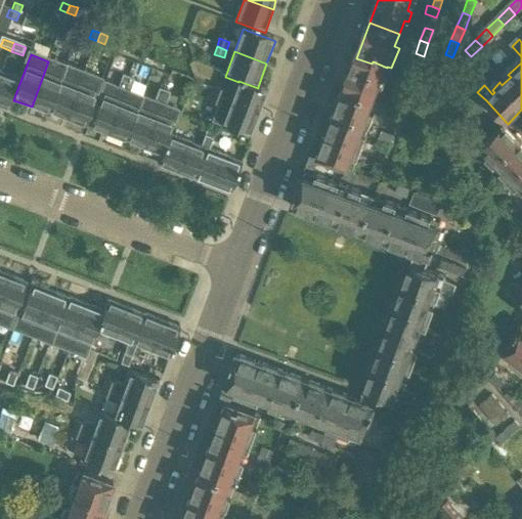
[(374,101),(387,68),(373,61),(372,63),(356,58),(344,91),(374,101)]
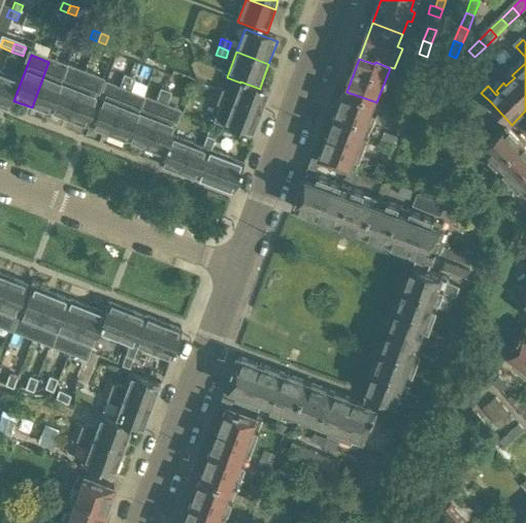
[(50,115),(67,68),(48,62),(32,107),(50,115)]
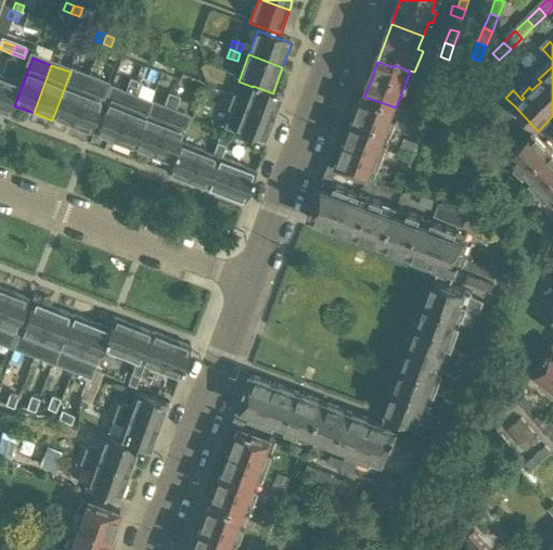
[(427,78),(440,82),(444,74),(431,69),(427,78)]
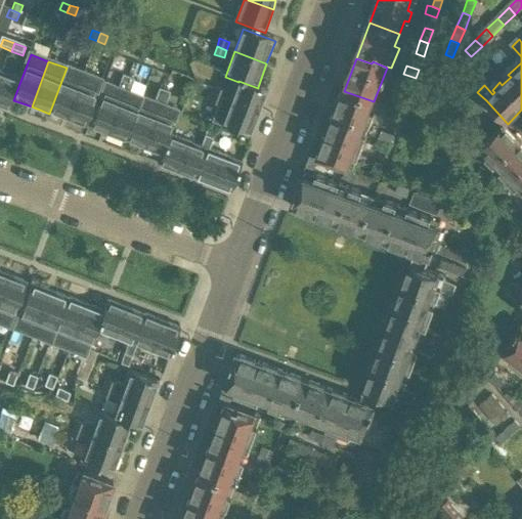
[(68,120),(85,75),(67,68),(49,114),(68,120)]
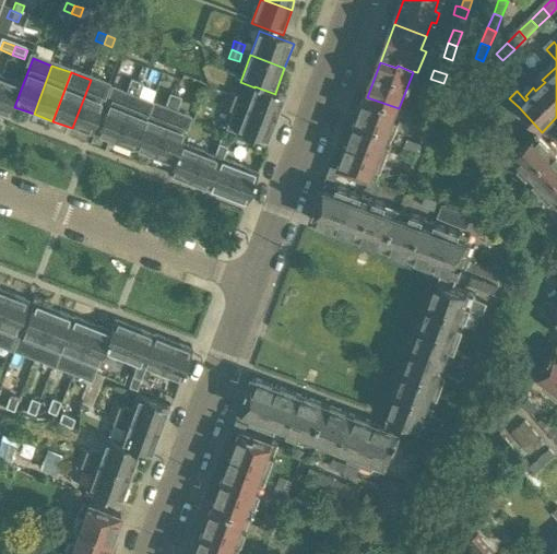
[(440,93),(443,83),(430,79),(427,87),(440,93)]
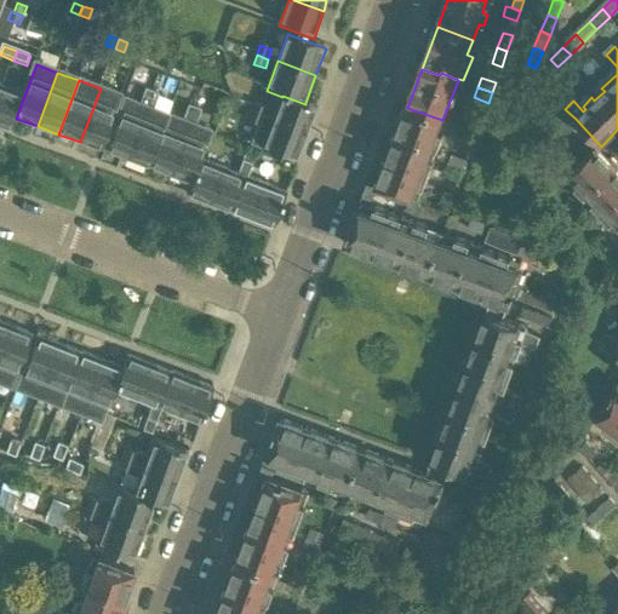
[(0,126),(11,131),(16,119),(24,96),(3,89),(0,95),(0,126)]
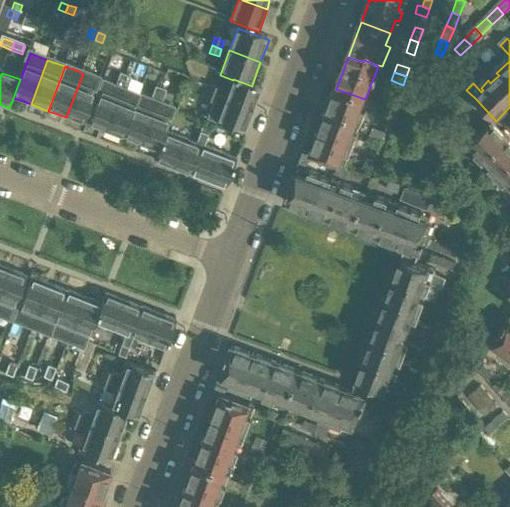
[(84,124),(94,96),(100,79),(83,73),(66,117),(84,124)]
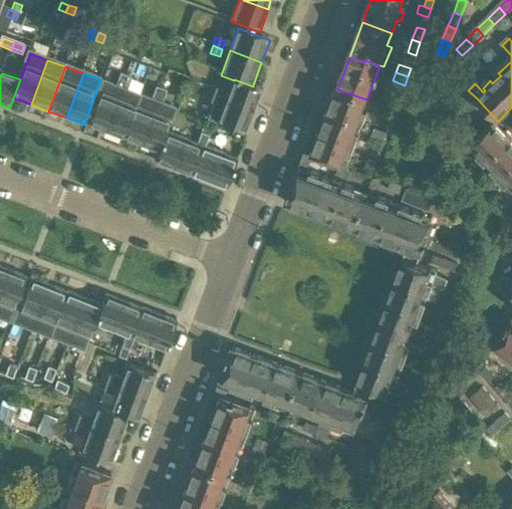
[(89,126),(107,134),(128,78),(122,76),(117,88),(105,83),(89,126)]
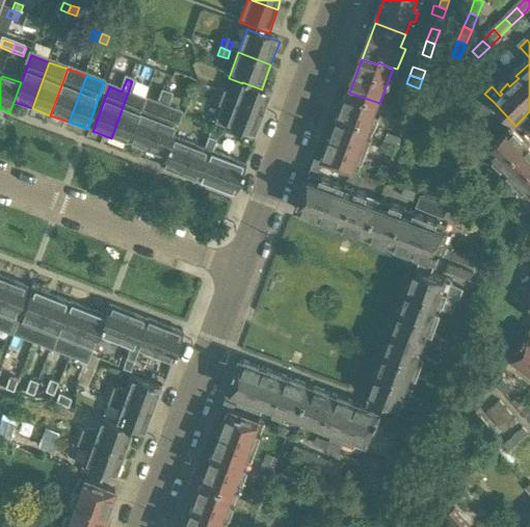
[(129,145),(146,100),(133,96),(137,83),(132,81),(111,138),(129,145)]
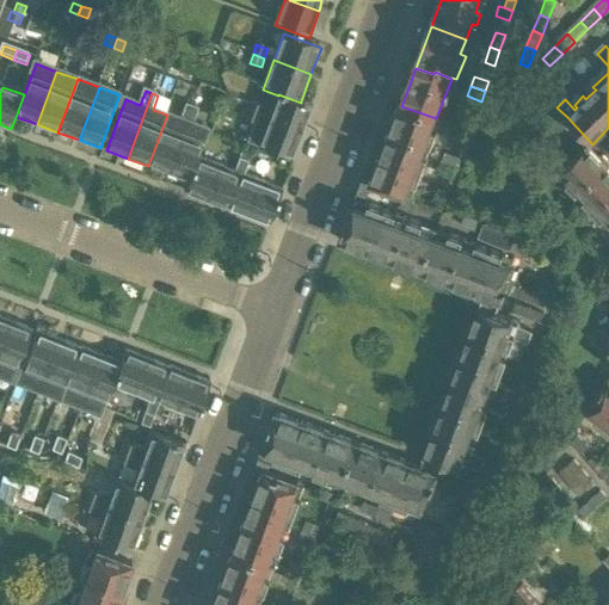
[(278,94),(278,96),(269,121),(302,134),(313,106),(301,102),(301,103),(278,94)]
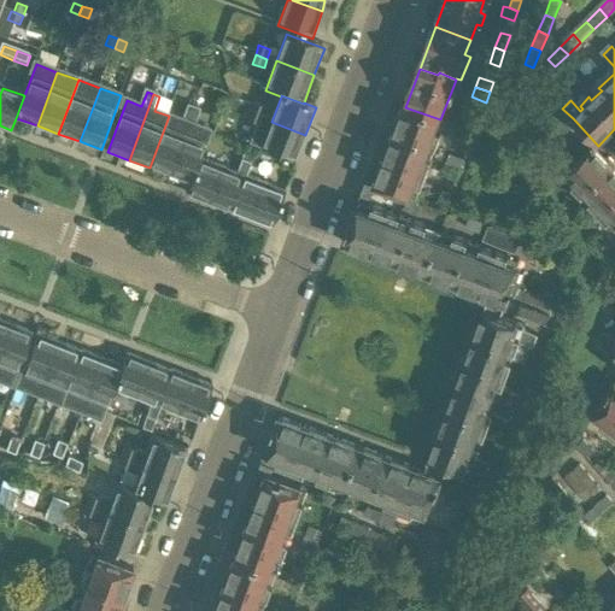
[(536,103),(546,115),(555,107),(543,95),(536,103)]
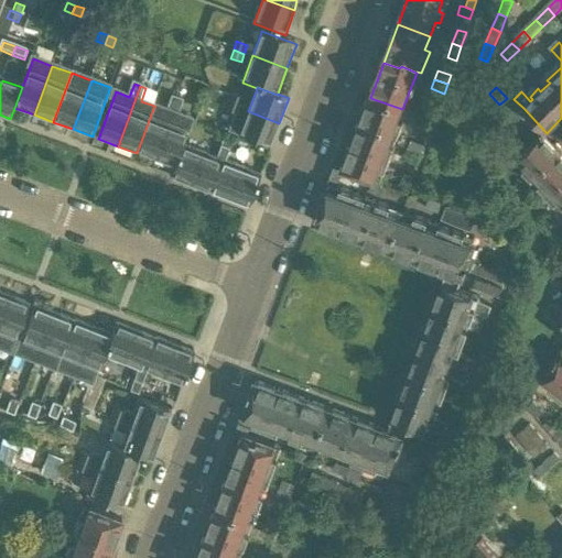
[(233,96),(229,105),(241,109),(245,100),(233,96)]
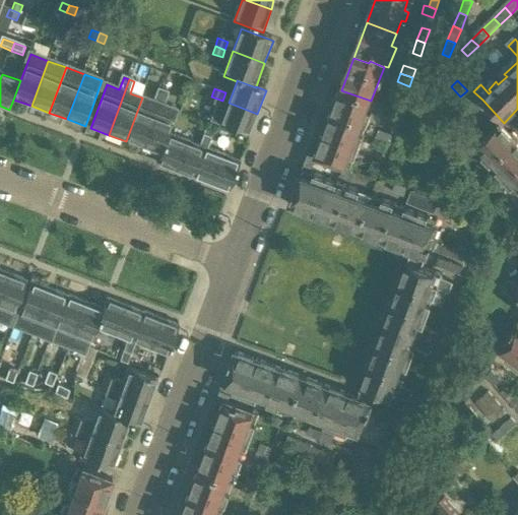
[(126,141),(144,148),(165,92),(159,90),(155,103),(142,98),(126,141)]
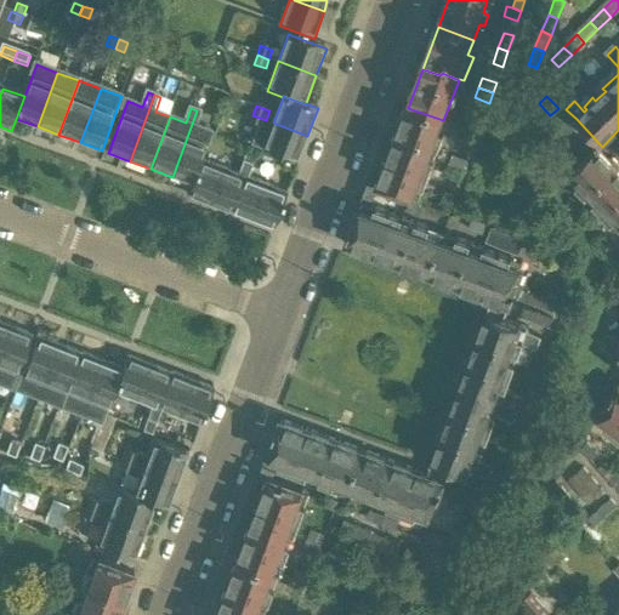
[(412,155),(429,161),(433,148),(438,149),(443,138),(437,136),(443,120),(408,108),(395,147),(413,153),(412,155)]
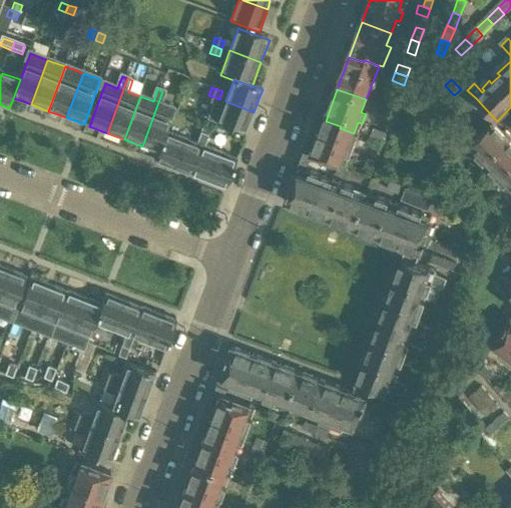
[(159,152),(166,134),(175,109),(163,105),(168,93),(162,91),(142,146),(159,152)]
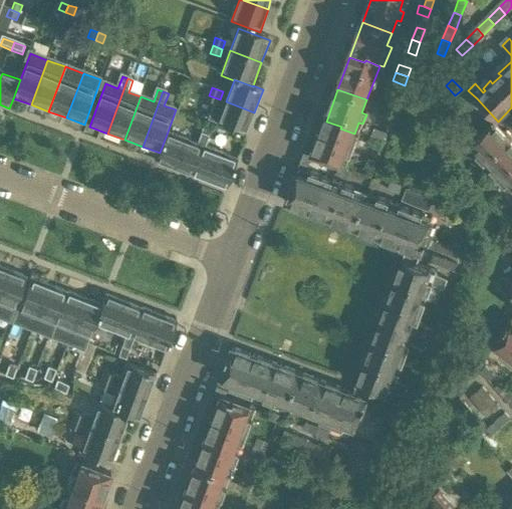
[(206,102),(217,107),(220,99),(209,95),(206,102)]
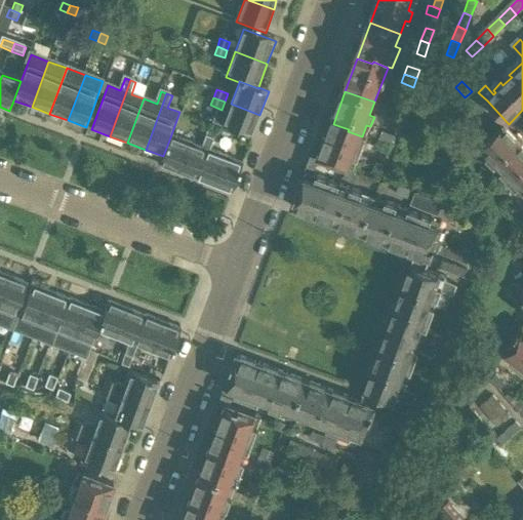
[(259,115),(231,104),(222,127),(251,138),(259,115)]
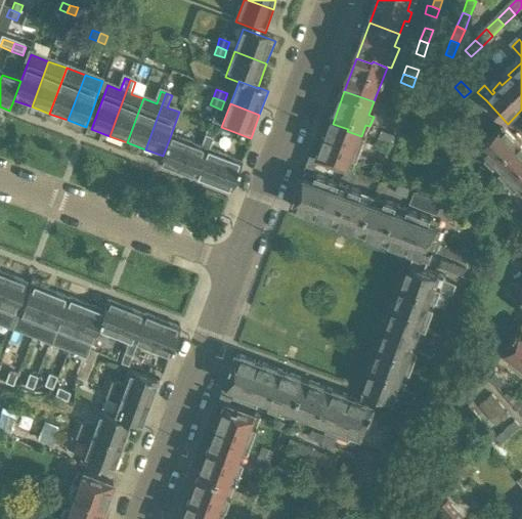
[(482,104),(474,113),(480,120),(488,111),(482,104)]
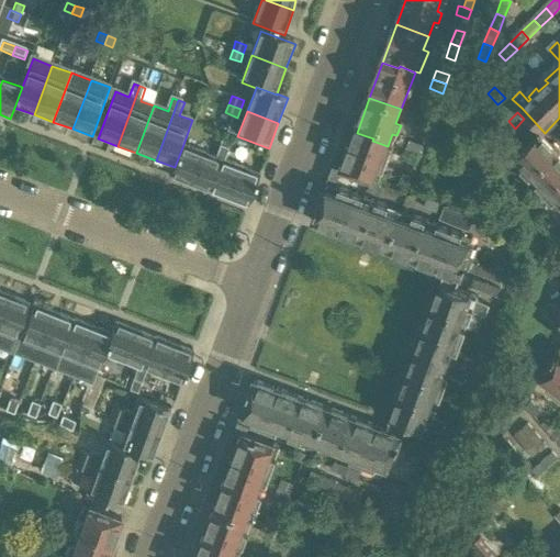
[(420,133),(427,136),(428,136),(433,122),(424,120),(420,133)]
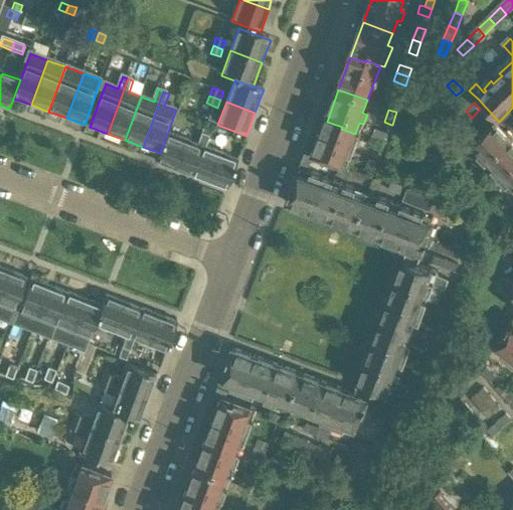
[(466,111),(456,121),(462,127),(472,118),(466,111)]
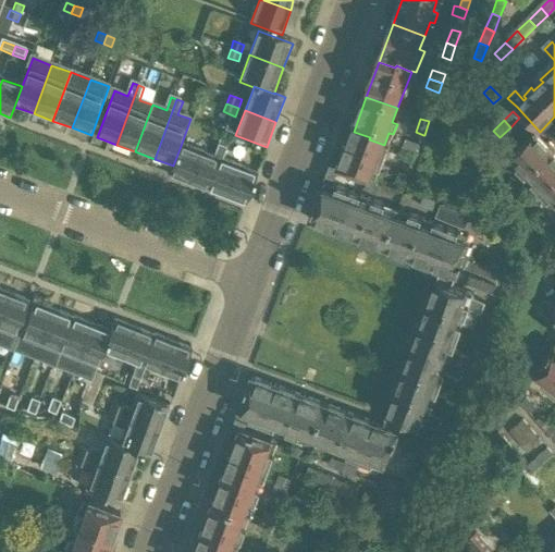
[(490,147),(500,137),(493,131),(483,139),(490,147)]
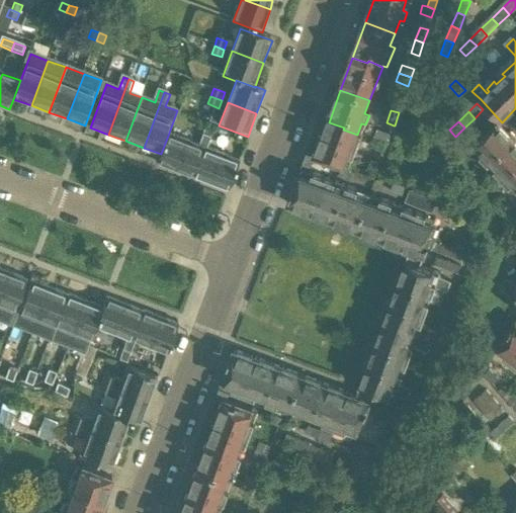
[(356,136),(357,135),(343,130),(344,127),(329,122),(315,159),(344,169),(349,156),(353,158),(360,138),(356,136)]
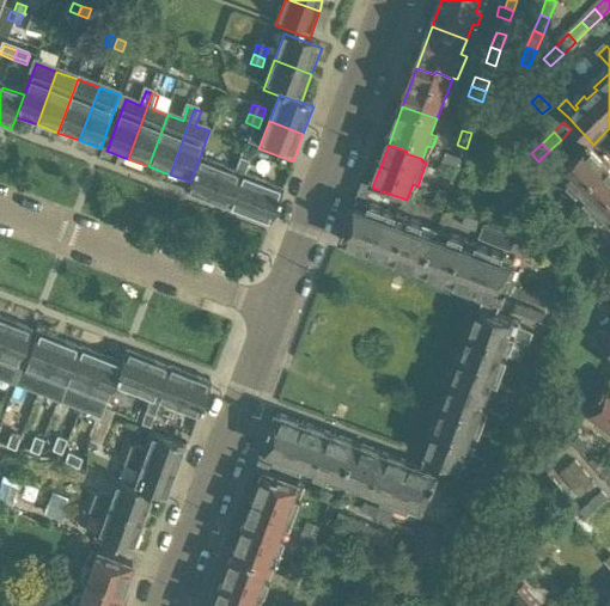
[(254,152),(250,151),(245,148),(241,161),(249,165),(254,152)]
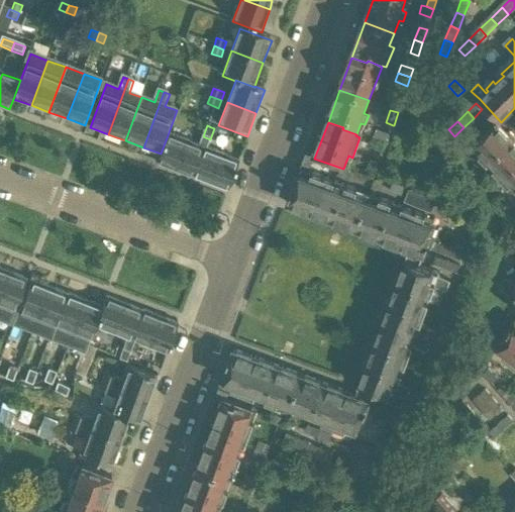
[(514,188),(511,192),(514,196),(514,139),(510,135),(507,136),(497,125),(479,144),(470,135),(462,142),(479,159),(484,155),(485,156),(482,159),(489,166),(492,163),(500,171),(497,174),(511,189),(514,186),(514,188)]
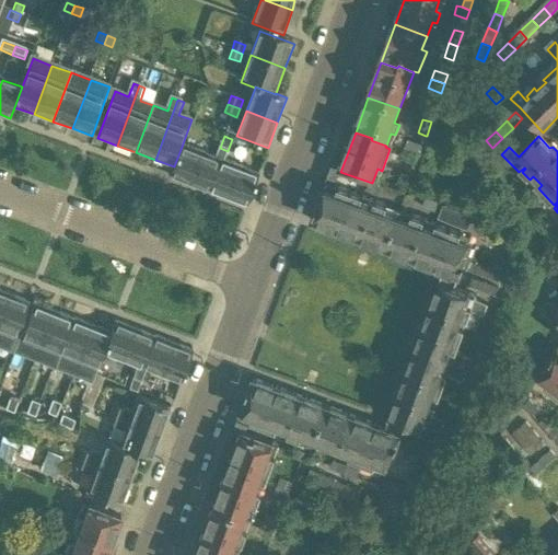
[(476,150),(483,158),(492,148),(486,140),(476,150)]
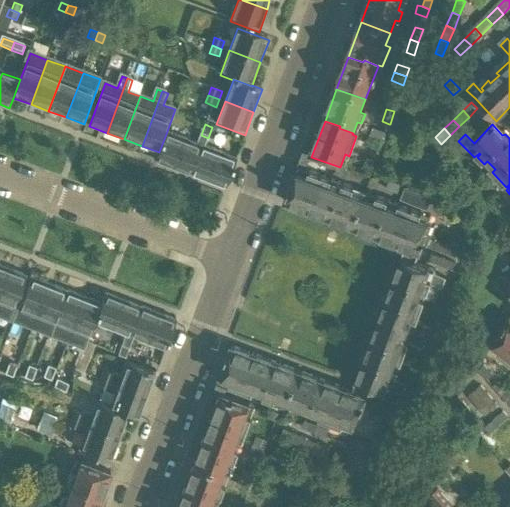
[(370,140),(383,144),(386,136),(373,131),(370,140)]
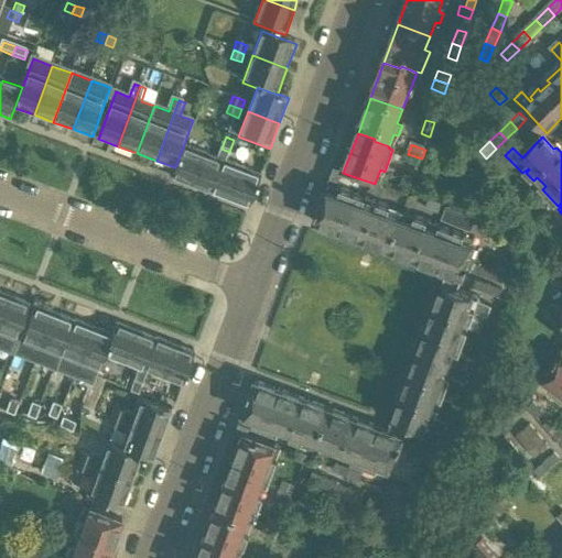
[(175,167),(172,178),(191,186),(203,155),(183,148),(175,167)]
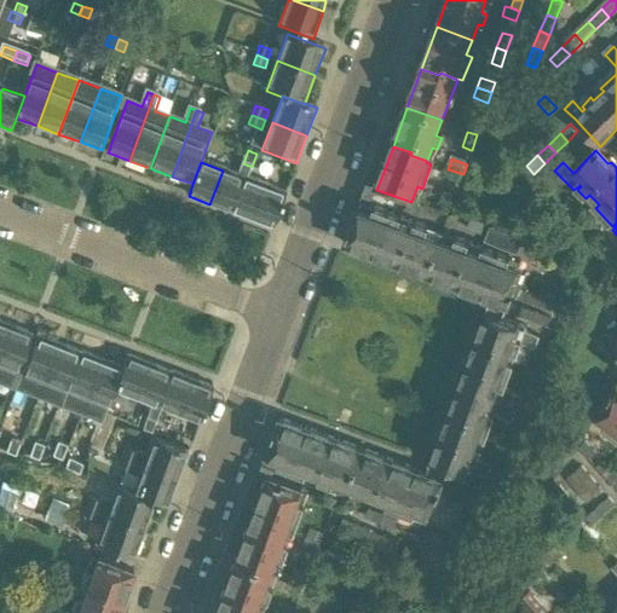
[(231,213),(243,178),(247,179),(252,167),(243,163),(238,177),(223,171),(209,204),(231,213)]
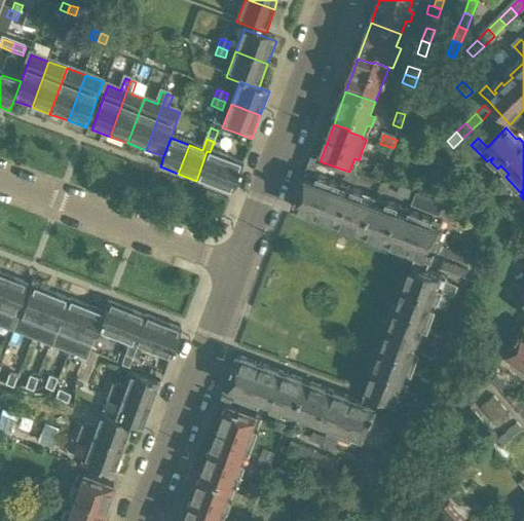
[(453,148),(447,141),(441,147),(451,158),(453,157),(458,152),(453,148)]
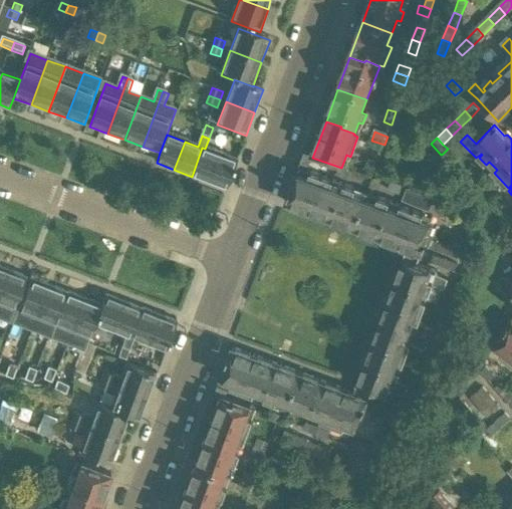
[(381,153),(385,145),(371,141),(368,149),(381,153)]
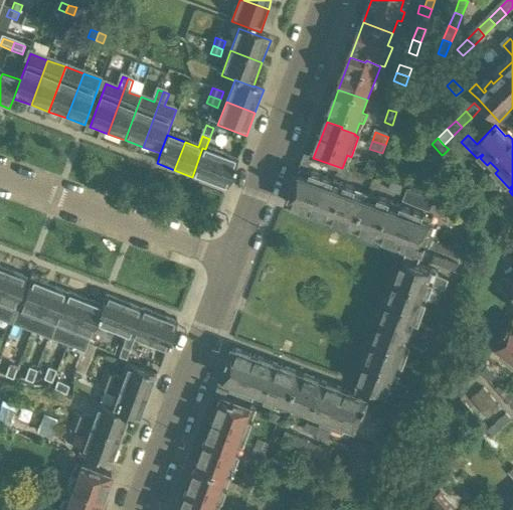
[(449,149),(444,154),(450,160),(453,157),(459,151),(453,145),(449,149)]
